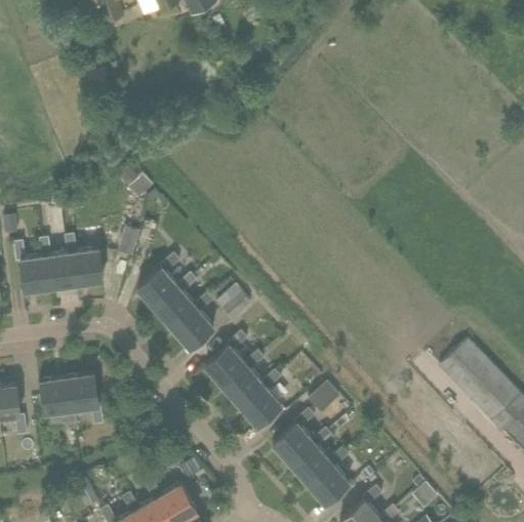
[(81,0),(85,8),(98,2),(107,22),(124,14),(118,0),(81,0)]
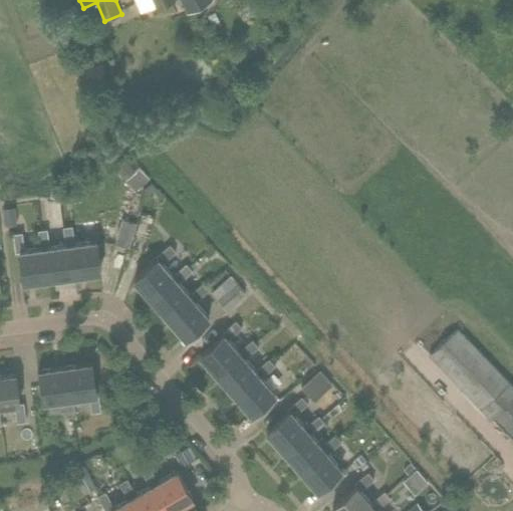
[(177,1),(176,0),(152,0),(156,9),(177,1)]
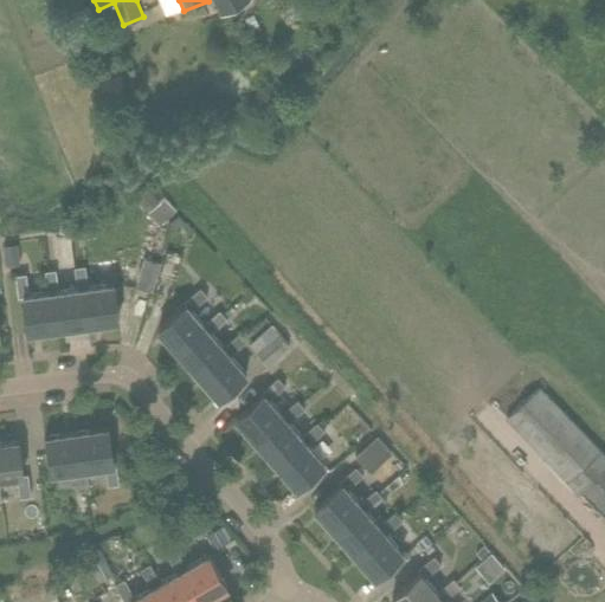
[(211,0),(221,19),(251,4),(253,2),(251,0),(211,0)]
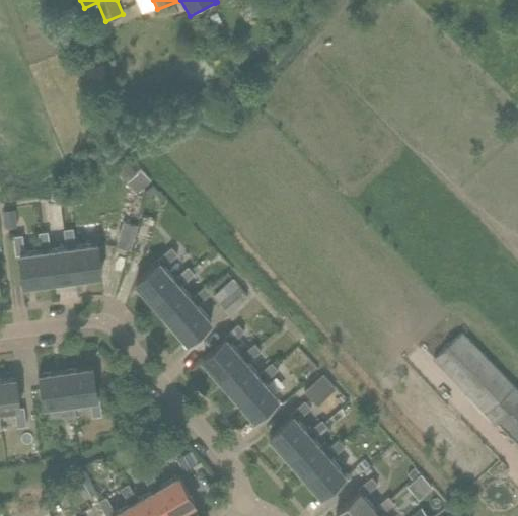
[(138,195),(149,185),(141,174),(129,185),(138,195)]
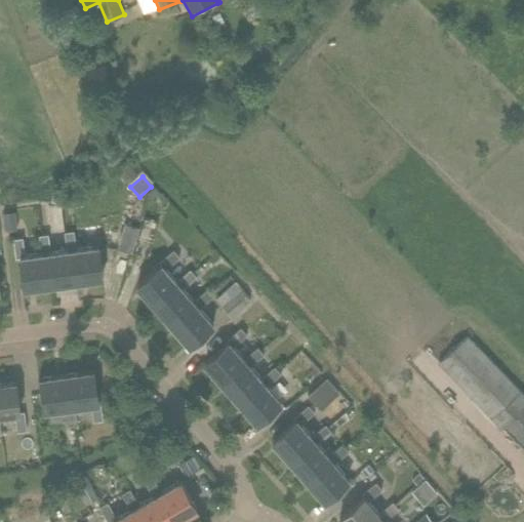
[(18,231),(15,213),(3,214),(5,233),(18,231)]
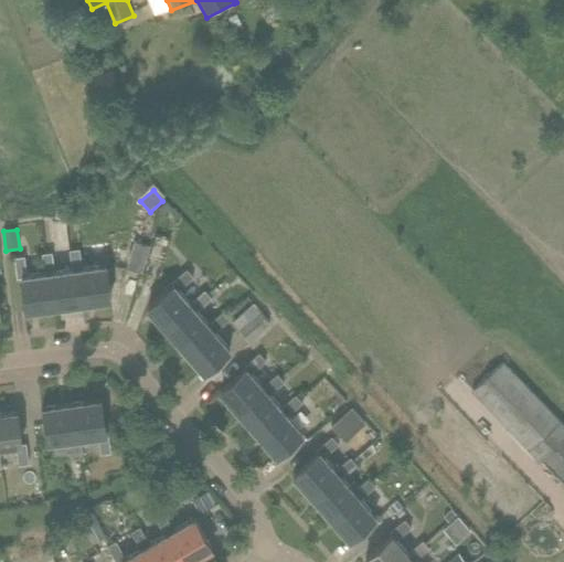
[(128,268),(144,273),(151,246),(135,242),(128,268)]
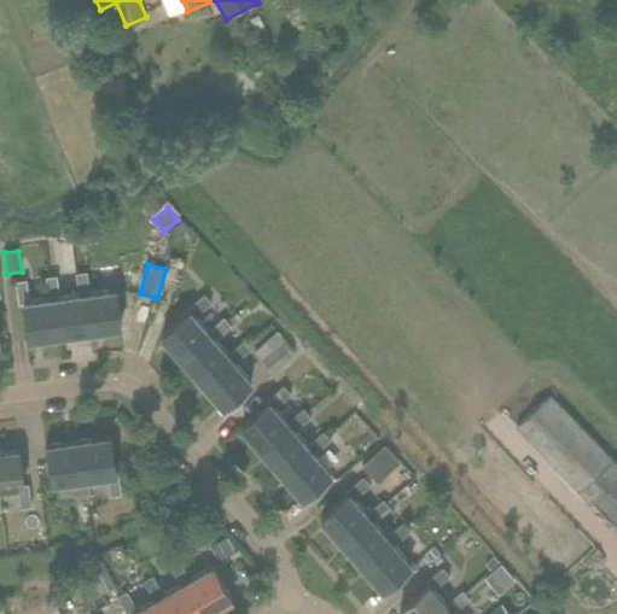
[(86,294),(91,332),(122,327),(117,291),(91,294),(88,273),(76,275),(80,296),(86,294)]
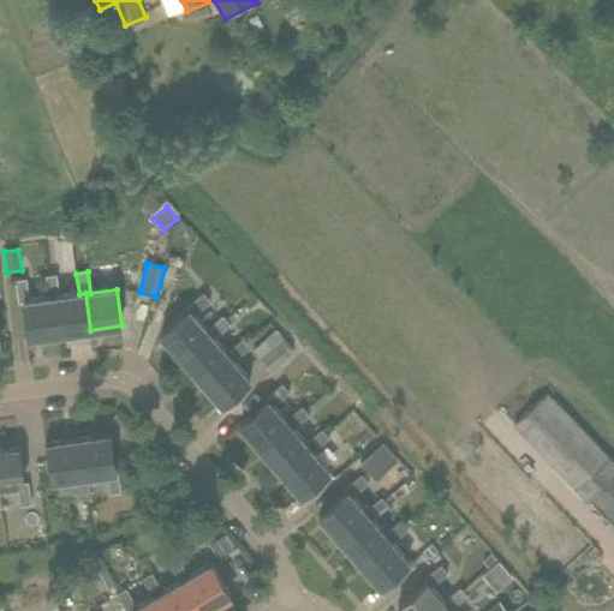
[(54,298),(60,334),(90,330),(85,293),(79,294),(60,297),(58,276),(46,277),(49,299),(54,298)]
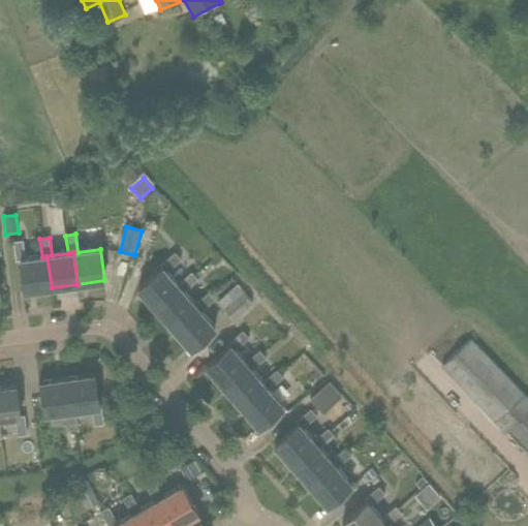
[(25,291),(52,287),(47,256),(42,257),(26,259),(24,241),(14,243),(17,263),(21,261),(25,291)]
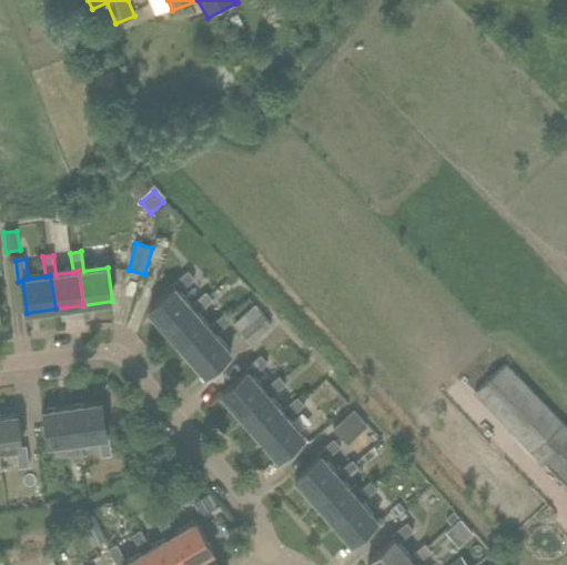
[(149,311),(169,332),(194,309),(192,306),(181,294),(196,280),(189,272),(173,286),(174,288),(149,311)]
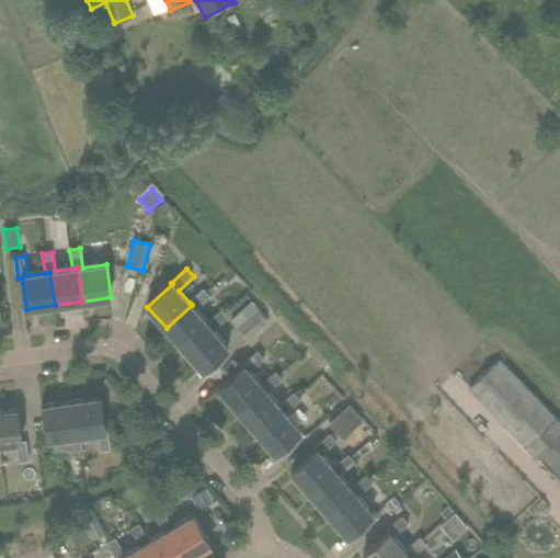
[(210,327),(207,323),(196,311),(210,297),(204,289),(190,303),(192,305),(167,328),(185,349),(210,327)]
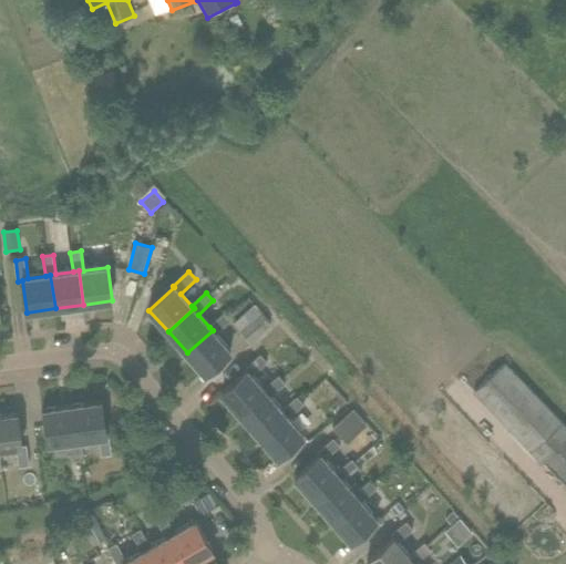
[(250,345),(271,326),(255,307),(244,317),(245,317),(235,326),(240,332),(250,345)]
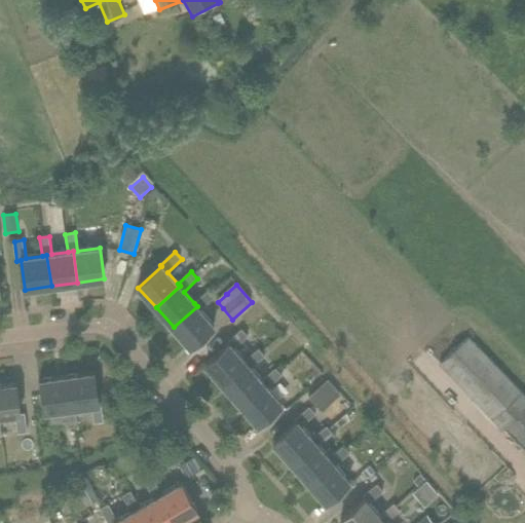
[(209,292),(194,303),(197,306),(174,327),(191,346),(215,326),(201,311),(215,299),(209,292)]
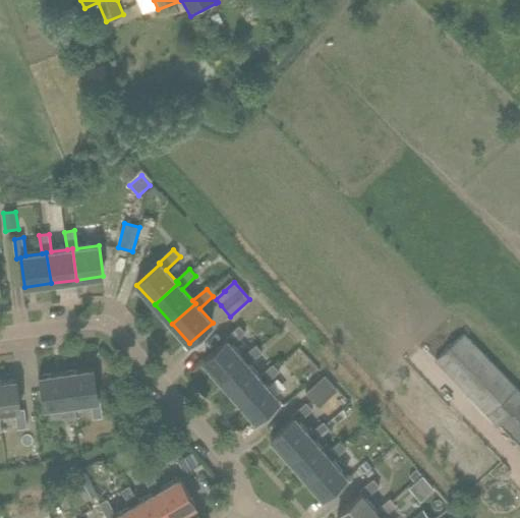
[(204,361),(221,381),(245,360),(242,358),(232,346),(246,335),(239,327),(225,339),(227,341),(204,361)]
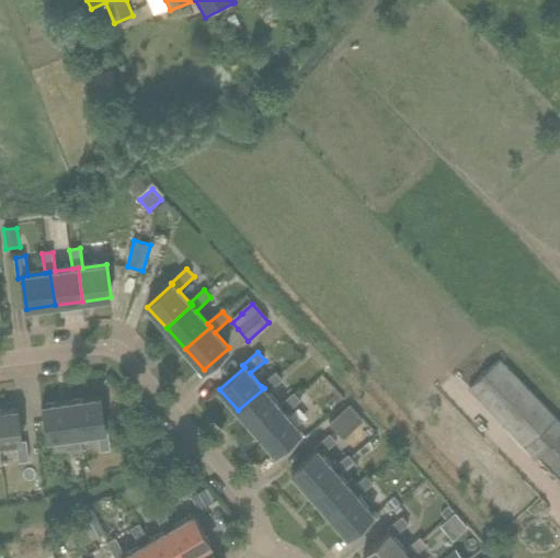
[(559,422),(500,360),(468,390),(536,460),(538,458),(559,480),(559,422)]
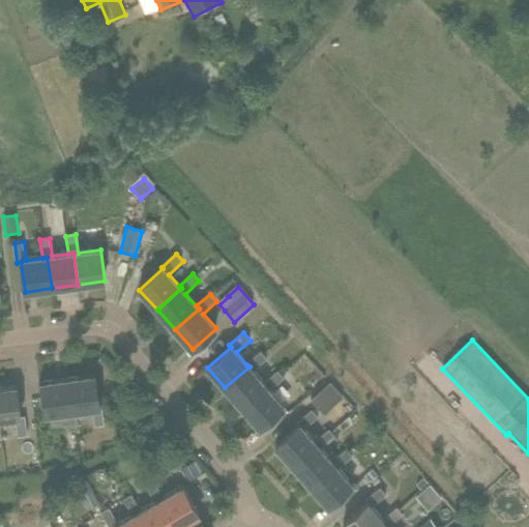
[(267,387),(264,384),(254,372),(267,359),(261,352),(246,364),(250,367),(225,387),(242,408),(267,387)]
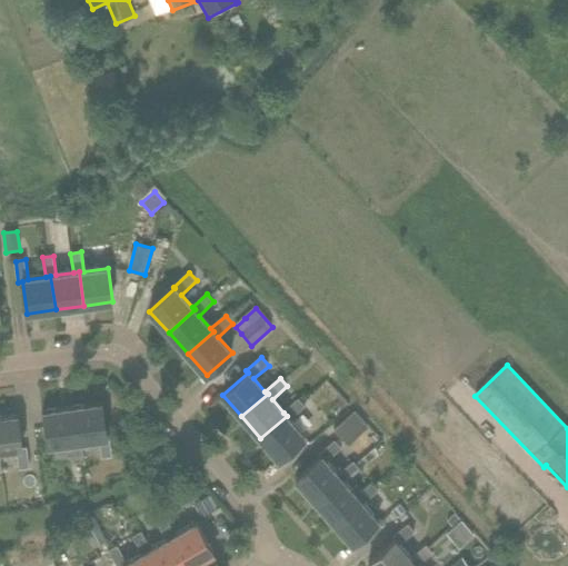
[(299,399),(284,413),(287,416),(260,438),(279,459),(306,437),(290,420),(306,407),(299,399)]
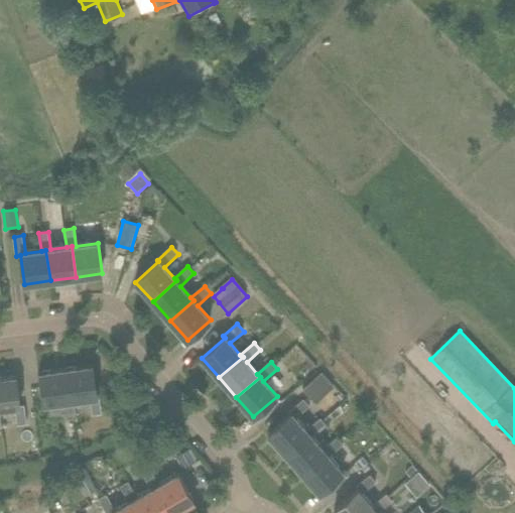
[(71,401),(75,401),(91,398),(93,416),(102,415),(100,396),(97,396),(93,367),(67,370),(71,401)]
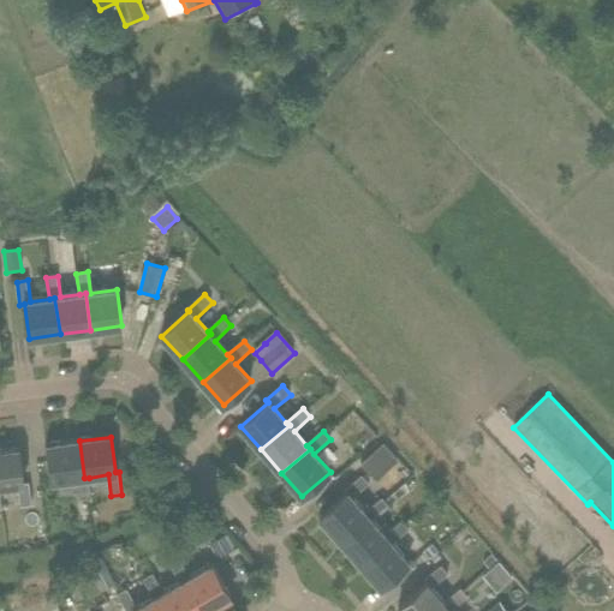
[(84,478),(79,441),(48,445),(53,483),(78,479),(81,499),(91,498),(89,478),(84,478)]
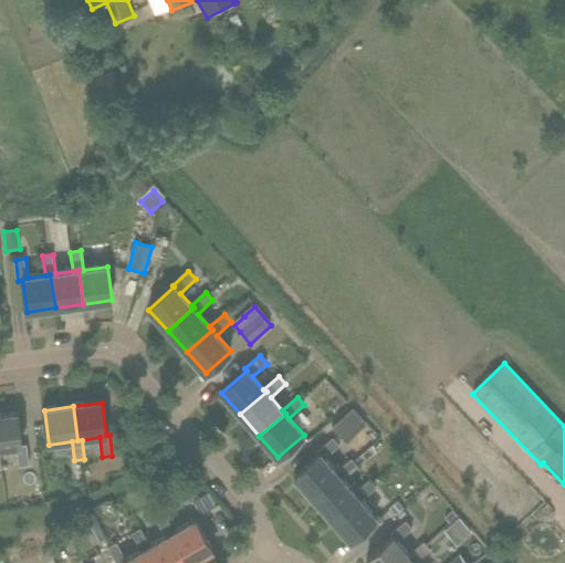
[(354,409),(334,428),(345,440),(365,423),(354,409)]
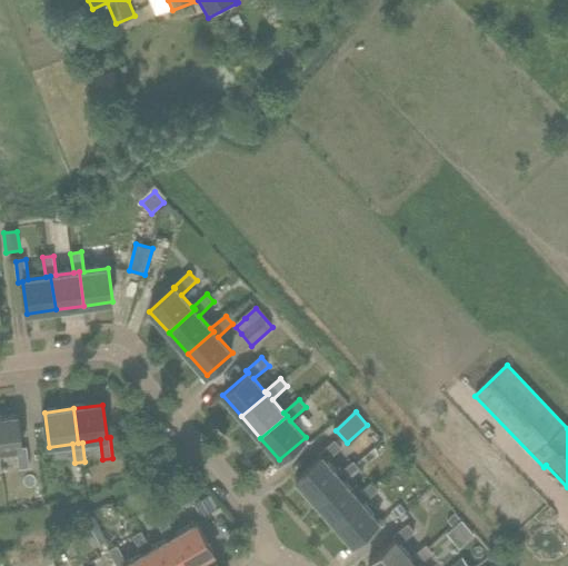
[(0,452),(17,450),(20,470),(30,469),(27,448),(22,448),(18,416),(0,418),(0,452)]
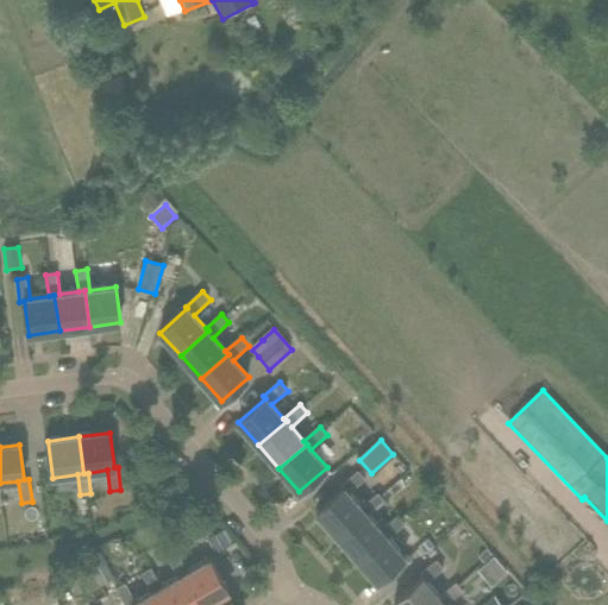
[(365,511),(363,508),(350,495),(367,479),(358,471),(342,486),(344,489),(317,514),(337,536),(365,511)]
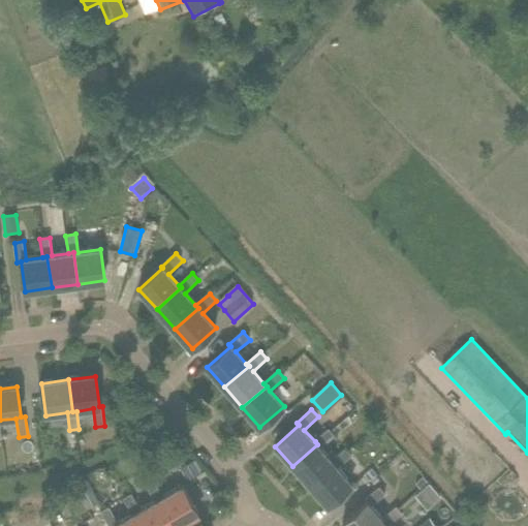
[(329,430),(315,441),(317,444),(292,466),(311,486),(335,464),(332,461),(321,450),(335,437),(329,430)]
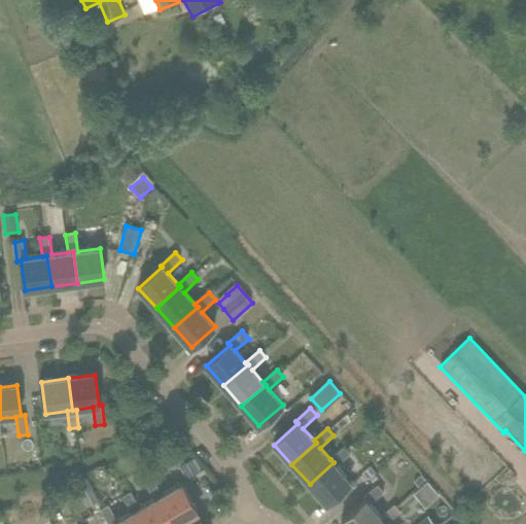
[(345,447),(330,459),(334,462),(310,484),(327,503),(351,482),(337,467),(351,454),(345,447)]
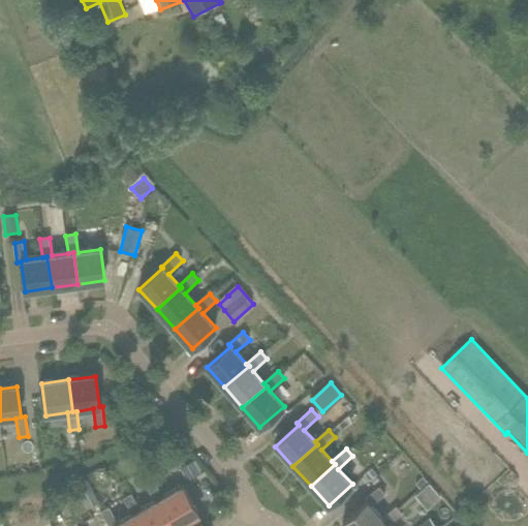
[(99,504),(87,481),(75,487),(88,511),(99,504)]
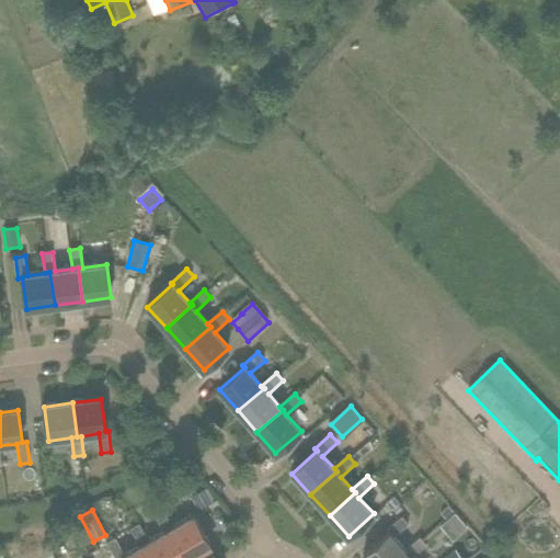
[(170,531),(185,557),(193,557),(212,545),(194,516),(174,528),(163,511),(155,516),(166,534),(170,531)]
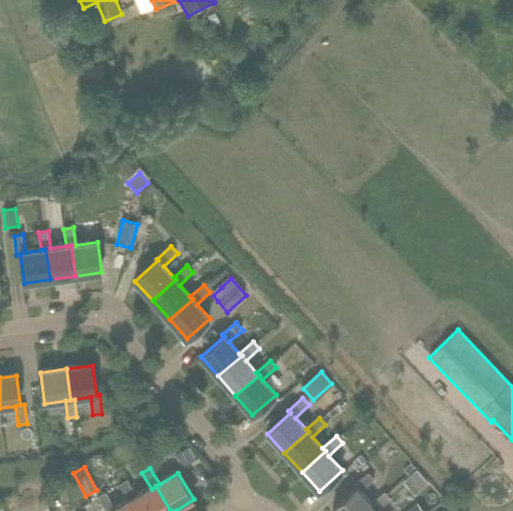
[(333,509),(334,510),(369,510),(373,507),(371,505),(361,493),(374,481),(368,474),(353,486),(356,489),(333,509)]
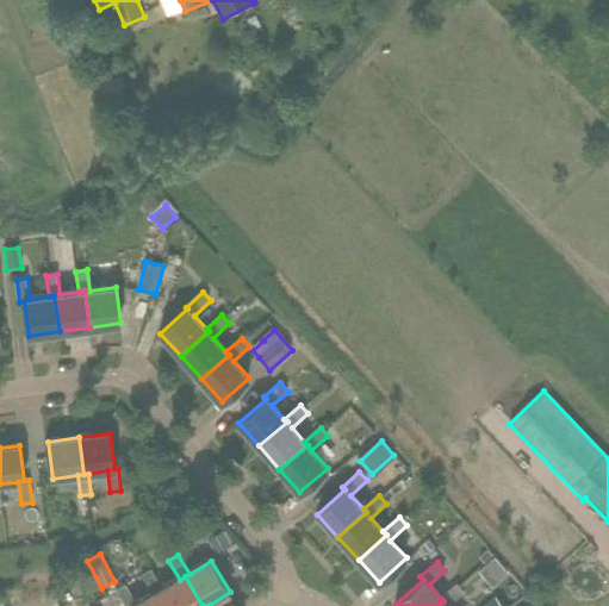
[(185,576),(180,580),(163,589),(153,570),(142,576),(154,595),(157,592),(166,605),(202,605),(185,576)]
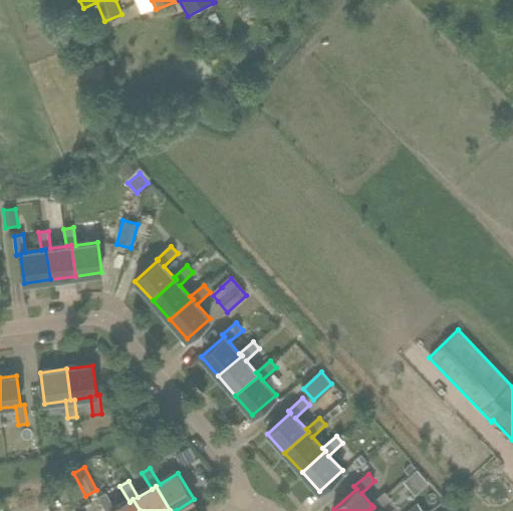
[(373,507),(369,510),(379,510),(392,500),(385,493),(371,505),(373,507)]
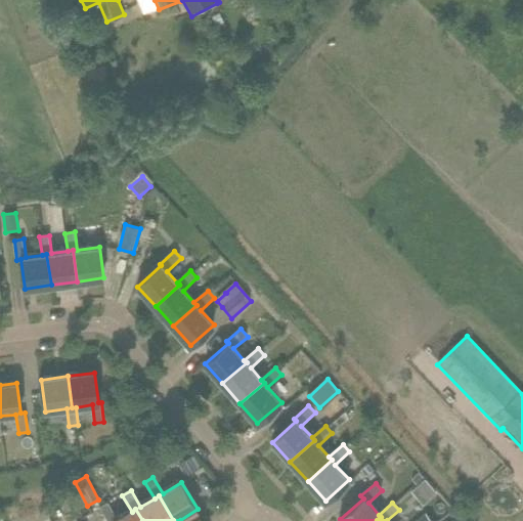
[(142,520),(135,509),(132,512),(118,520),(109,504),(99,509),(106,520),(142,520)]
